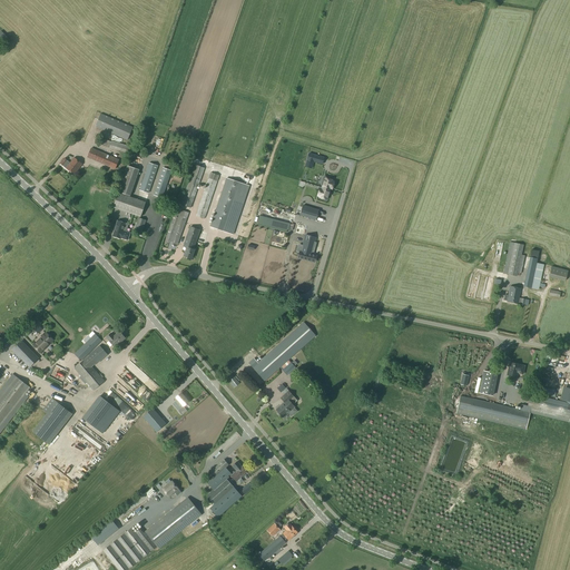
[(100,114),(95,127),(127,140),(133,127),(100,114)]
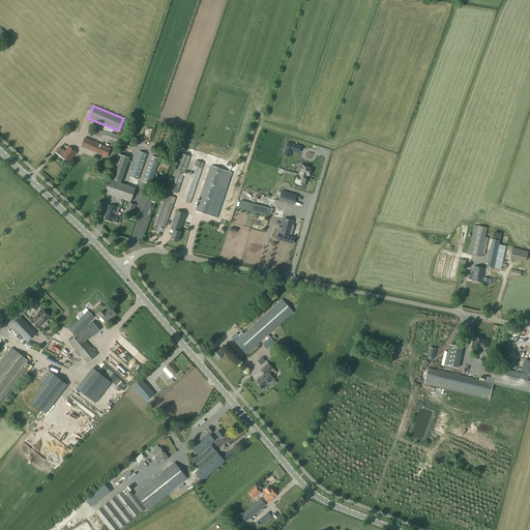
[(95,129),(93,135),(101,138),(104,131),(95,129)]
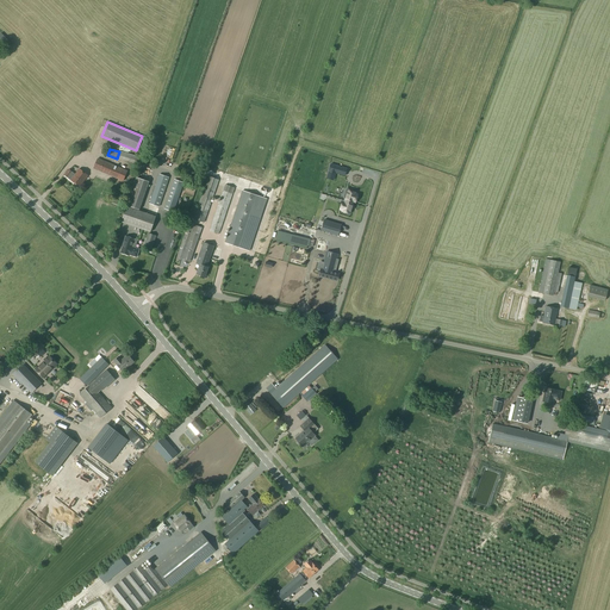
[(119,151),(117,159),(136,165),(138,156),(119,150),(119,151)]
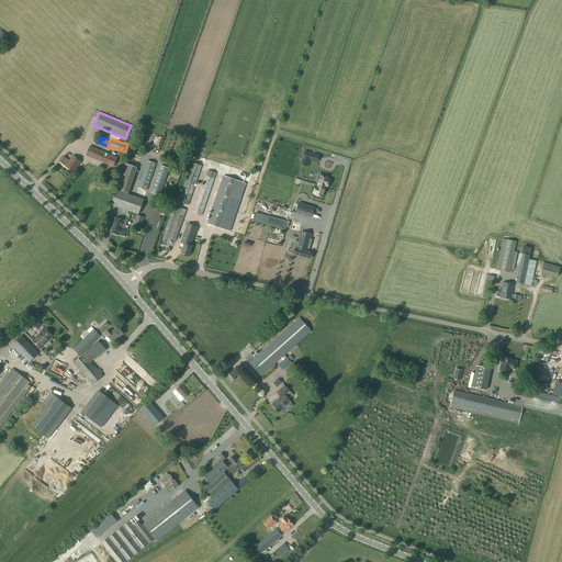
[(90,146),(86,156),(113,168),(117,158),(90,146)]
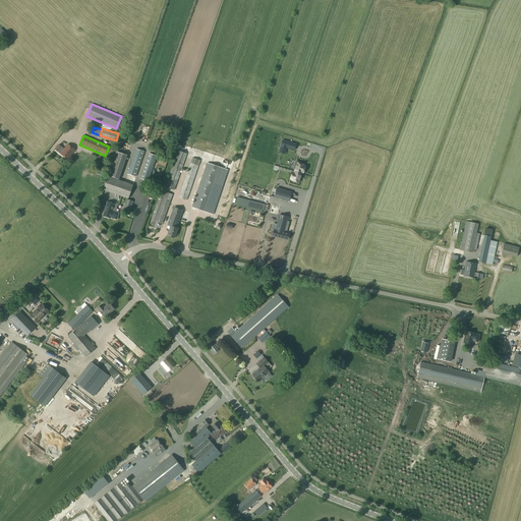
[(283,140),(281,147),(287,148),(294,151),(296,145),(283,140)]
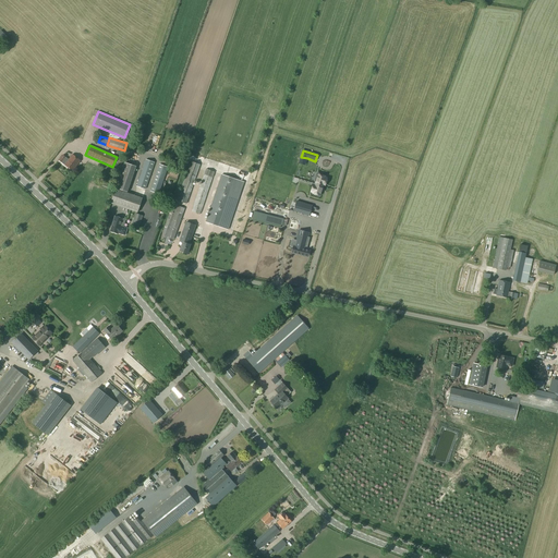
[(63,155),(59,160),(64,166),(72,171),(81,161),(73,155),(69,160),(63,155)]
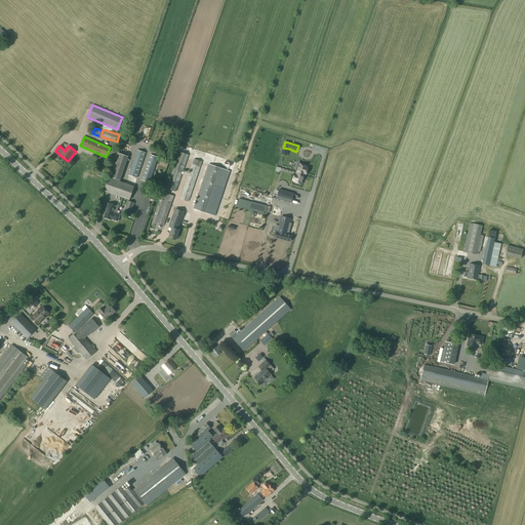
[(134,157),(128,175),(136,178),(146,153),(133,149),(131,156),(134,157)]
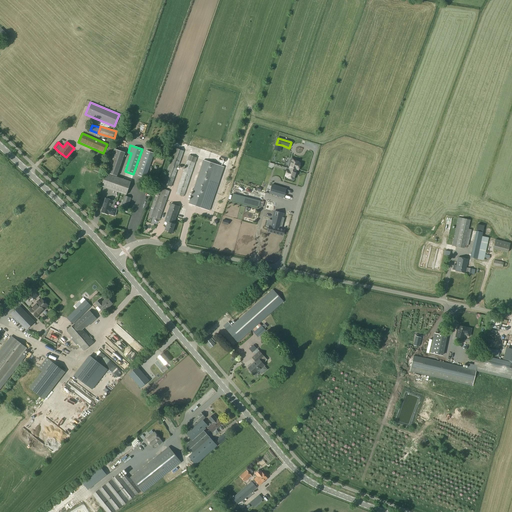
[(161,174),(158,183),(171,187),(184,151),(175,148),(165,175),(161,174)]
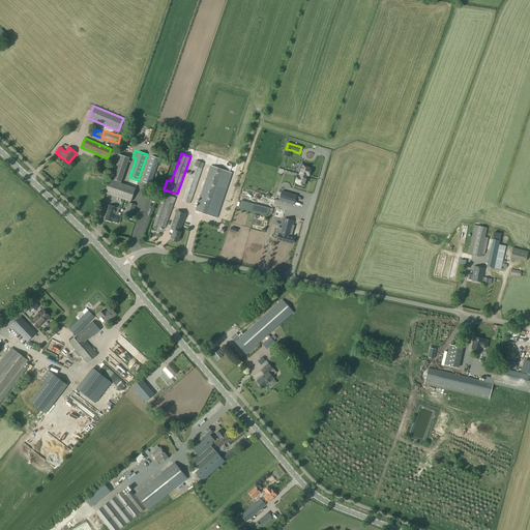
[(118,154),(110,179),(121,182),(128,158),(118,154)]
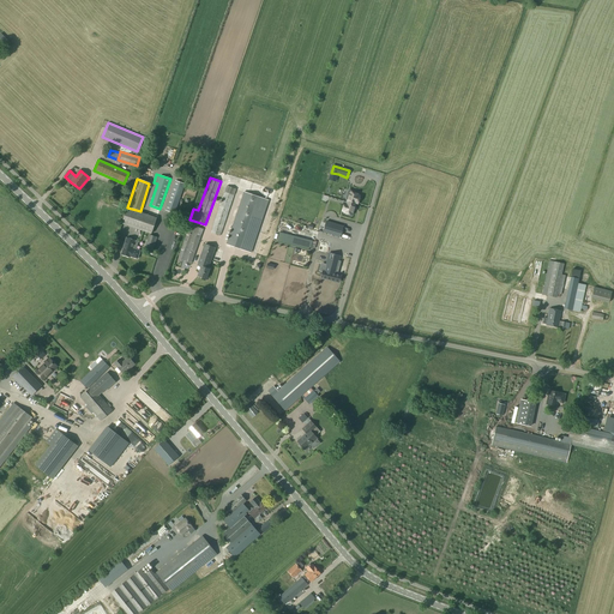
[(175,180),(164,210),(175,214),(178,204),(180,199),(185,184),(175,180)]
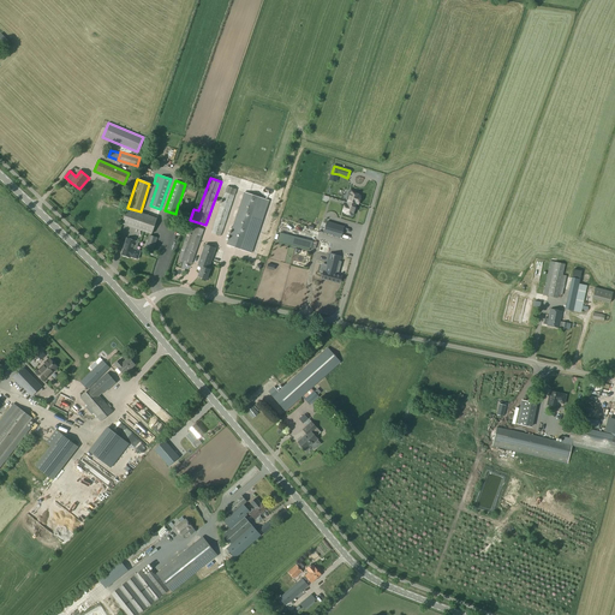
[(210,233),(221,237),(237,190),(227,186),(210,233)]
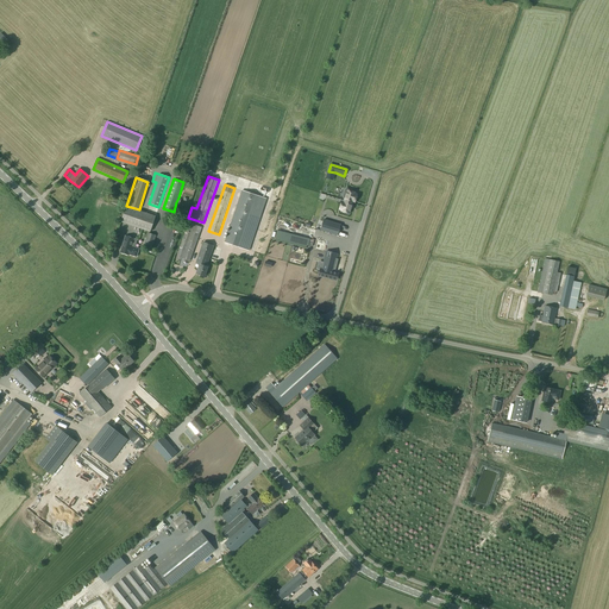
[(345,199),(344,201),(352,203),(352,201),(355,202),(357,195),(355,194),(355,193),(351,192),(352,190),(346,189),(344,198),(345,199)]
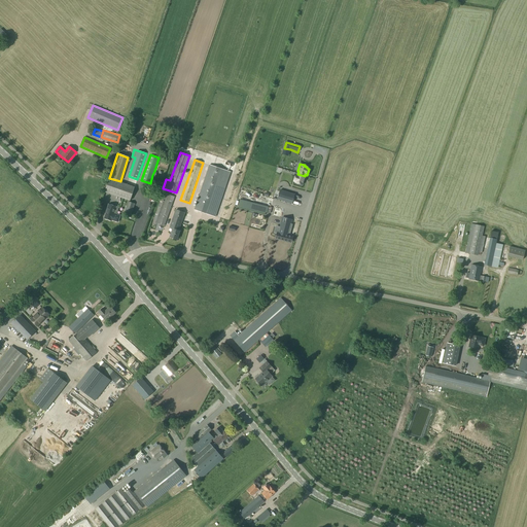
[(215,217),(231,172),(209,165),(194,210),(215,217)]
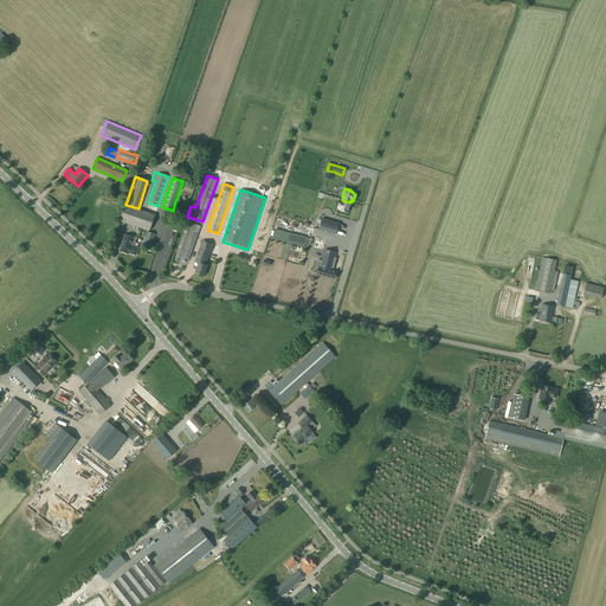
[(340,201),(337,208),(340,210),(340,211),(343,211),(343,212),(346,213),(347,212),(350,202),(342,200),(341,201),(340,201)]
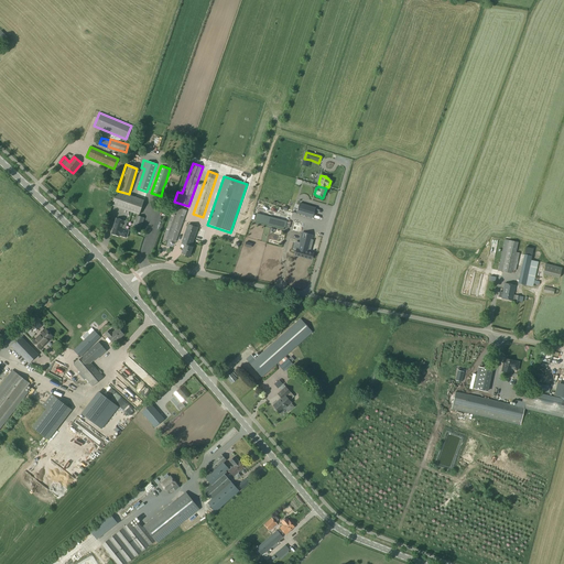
[(116,191),(111,206),(139,215),(143,199),(116,191)]
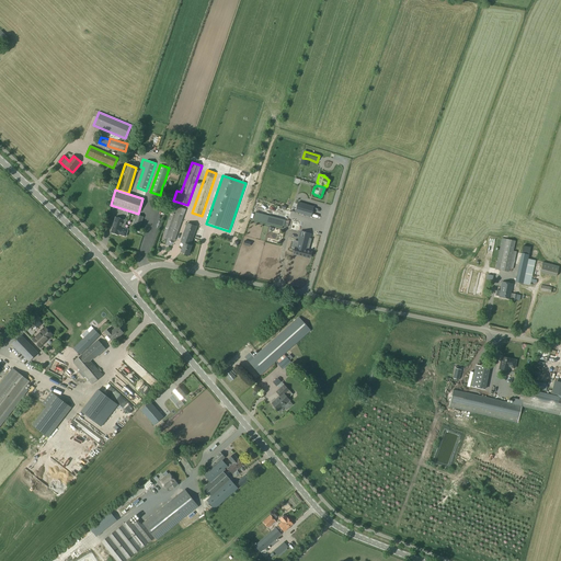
[(311,217),(313,207),(308,205),(298,203),(295,212),(305,215),(311,217)]
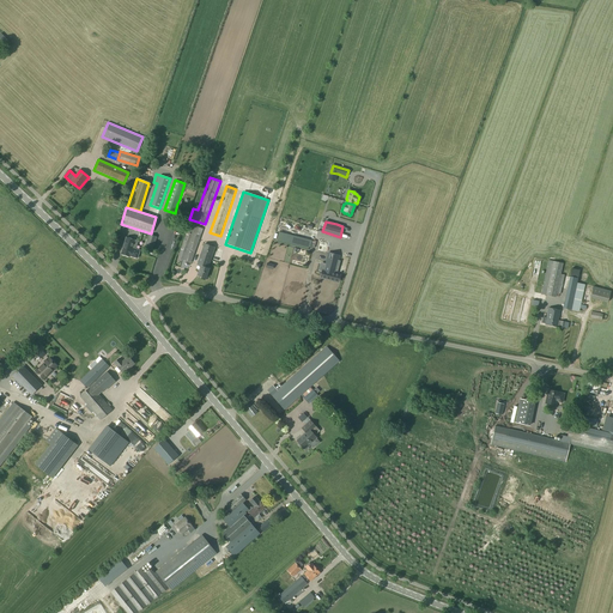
[(189,224),(177,259),(192,263),(204,229),(189,224)]
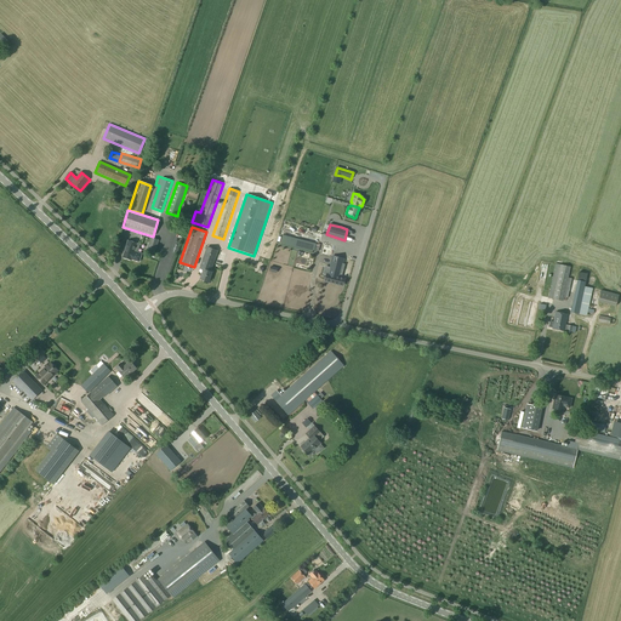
[(146,252),(154,255),(159,240),(151,238),(146,252)]
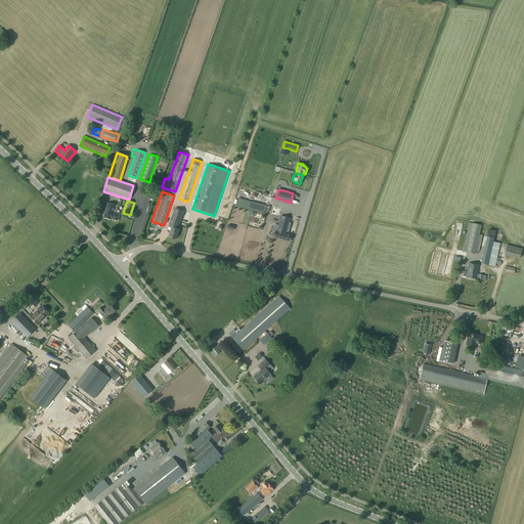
[(107,204),(103,217),(111,219),(118,221),(120,214),(116,213),(118,207),(107,204)]
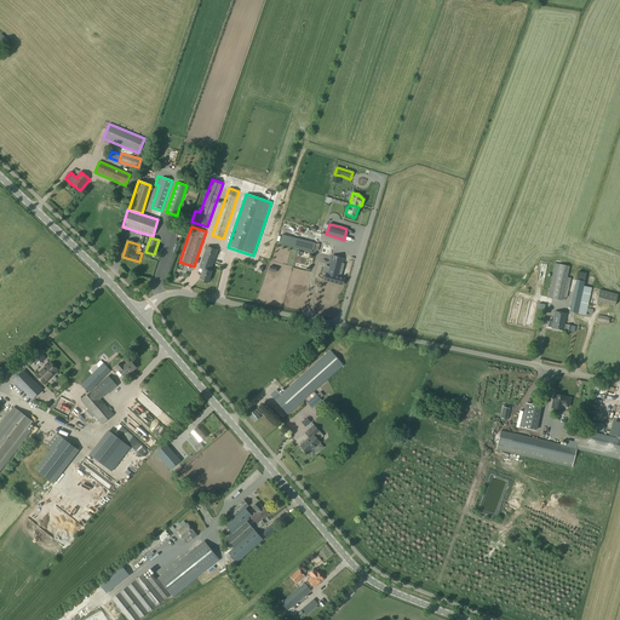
[(206,247),(199,269),(211,273),(218,251),(206,247)]
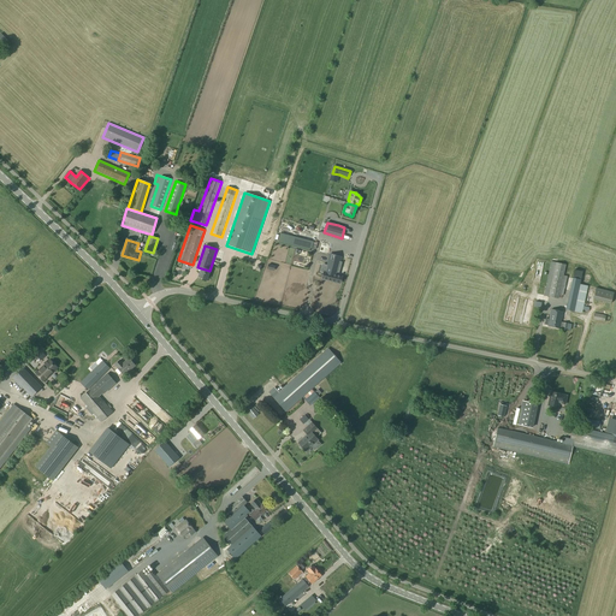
[(330,254),(324,273),(336,277),(342,258),(330,254)]
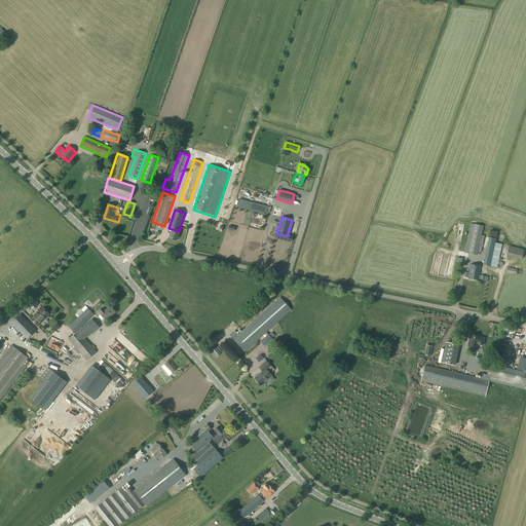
[(227,218),(226,225),(258,232),(259,228),(253,226),(254,224),(236,220),(235,221),(232,220),(232,219),(227,218)]
